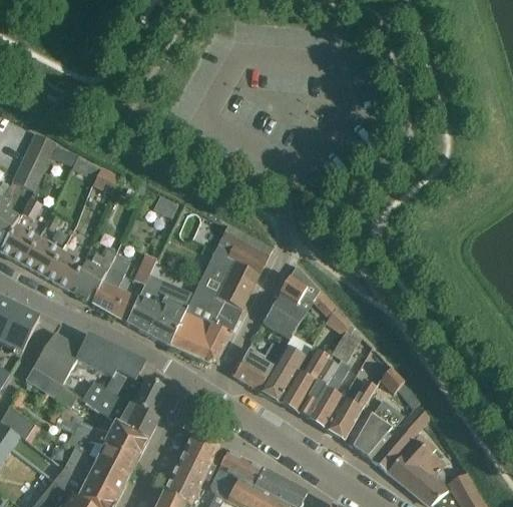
[(35,131),(30,141),(51,151),(56,141),(35,131)]
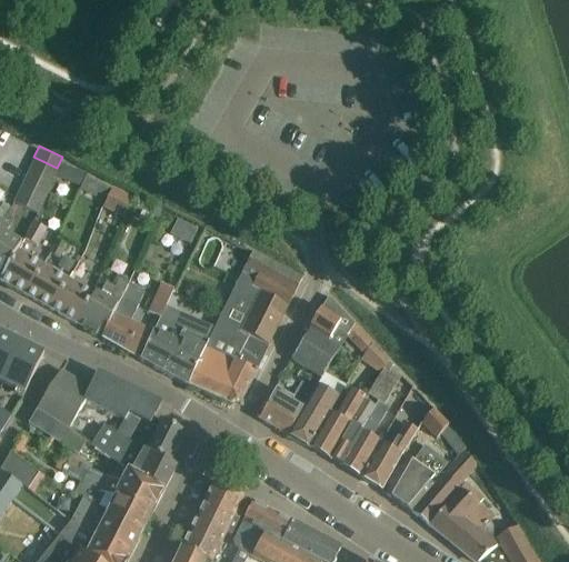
[(57,168),(33,157),(29,167),(52,178),(57,168)]
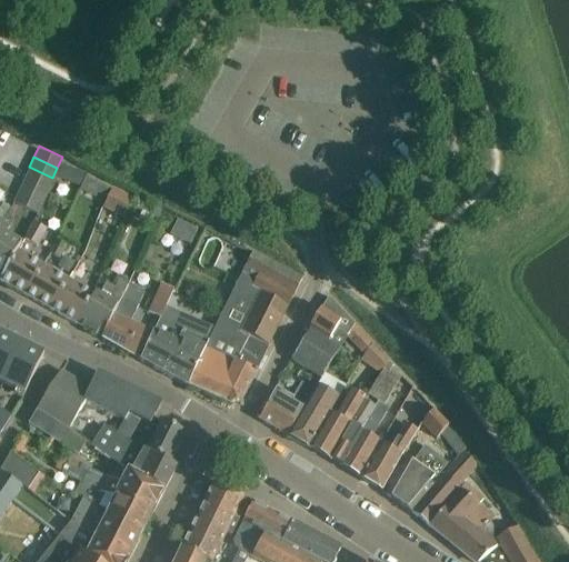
[(62,160),(58,172),(69,177),(75,164),(62,160)]
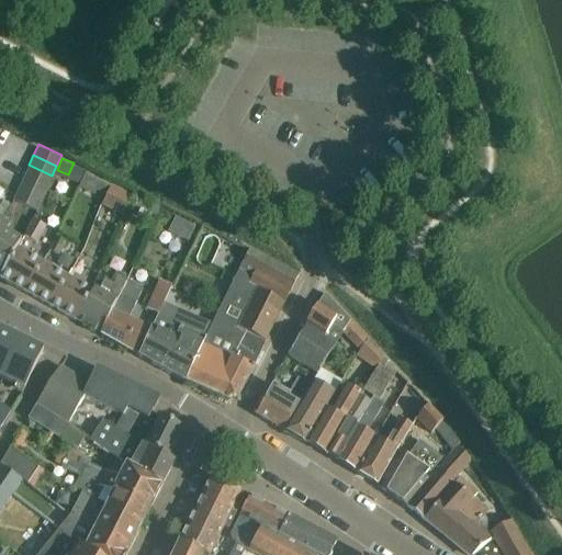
[(29,165),(23,176),(46,187),(52,176),(29,165)]
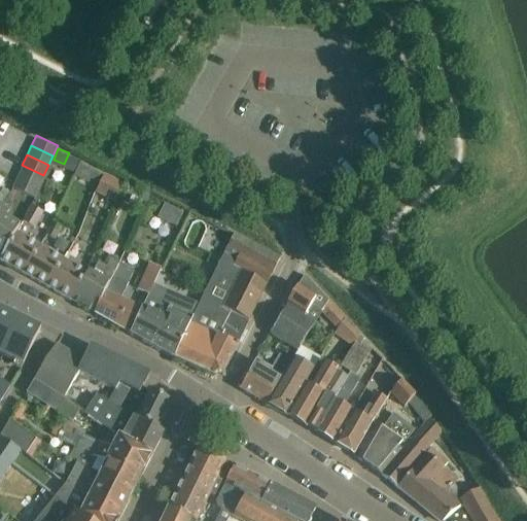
[(43,175),(22,165),(16,175),(38,185),(43,175)]
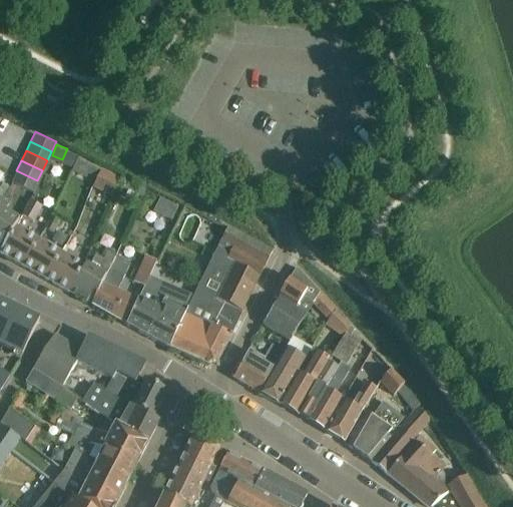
[(92,160),(88,168),(96,173),(101,164),(92,160)]
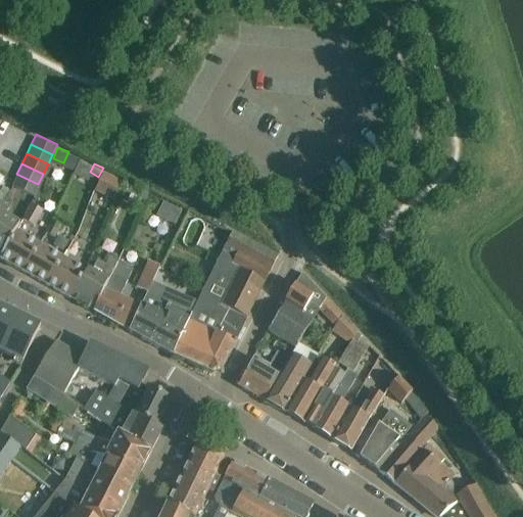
[(104,171),(96,186),(114,195),(123,181),(104,171)]
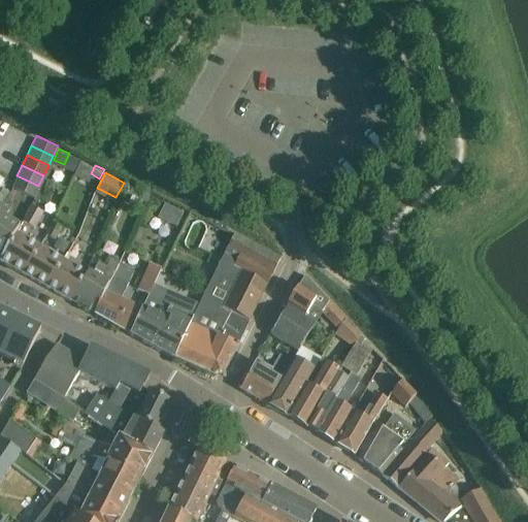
[(2,185),(0,189),(0,200),(2,201),(9,190),(2,185)]
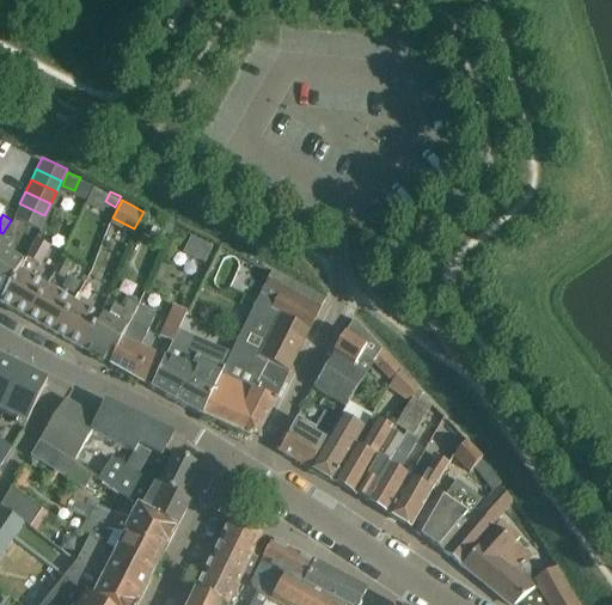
[(185,248),(188,249),(181,261),(197,270),(215,236),(196,226),(185,248)]
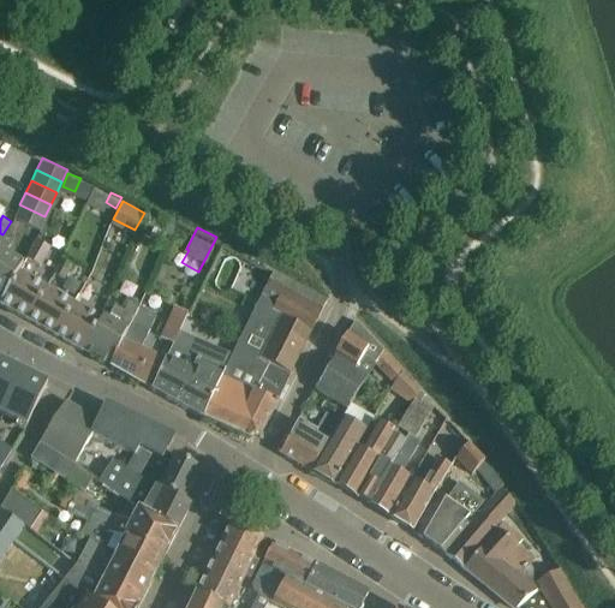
[(3,234),(0,238),(0,298),(18,267),(23,258),(5,248),(10,240),(3,234)]
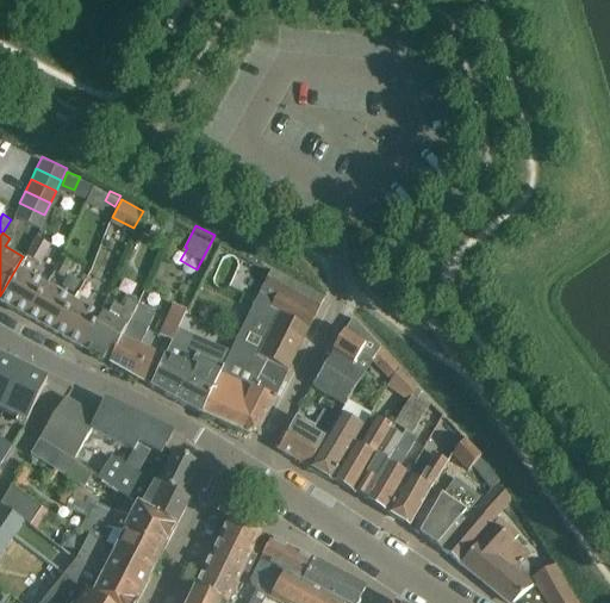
[(44,249),(50,241),(38,235),(36,234),(33,238),(31,243),(26,252),(27,253),(39,259),(44,249)]
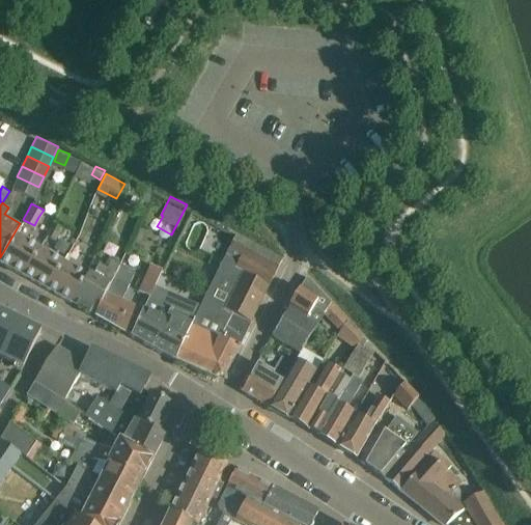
[(54,237),(61,225),(53,220),(46,232),(54,237)]
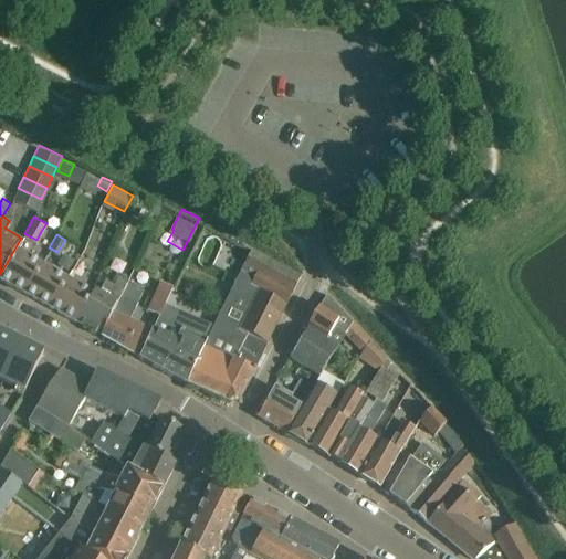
[(17,245),(0,274),(25,289),(42,260),(17,245)]
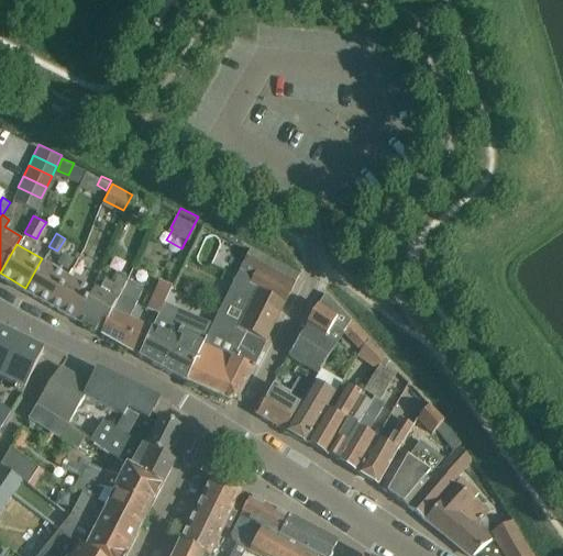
[(250,245),(242,259),(255,266),(269,274),(291,286),(299,271),(250,245)]
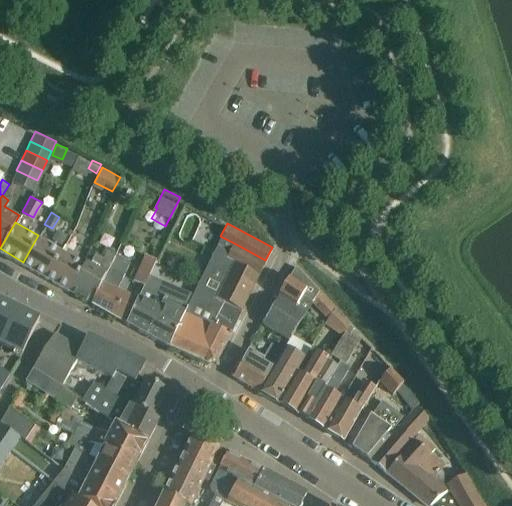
[(61,248),(38,235),(23,262),(46,275),(61,248)]
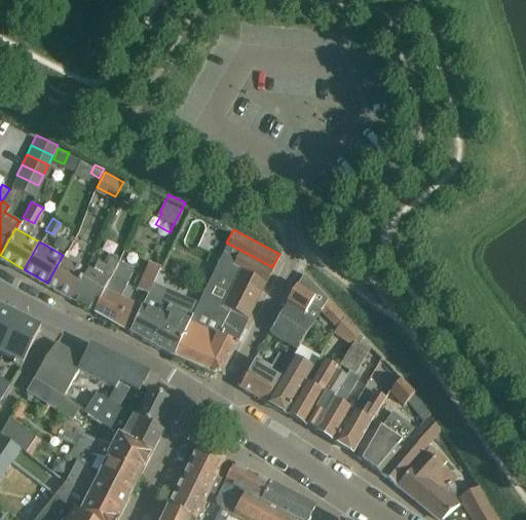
[(197,301),(174,354),(212,371),(223,367),(249,316),(221,302),(227,289),(233,277),(239,265),(232,262),(238,249),(226,243),(197,301)]
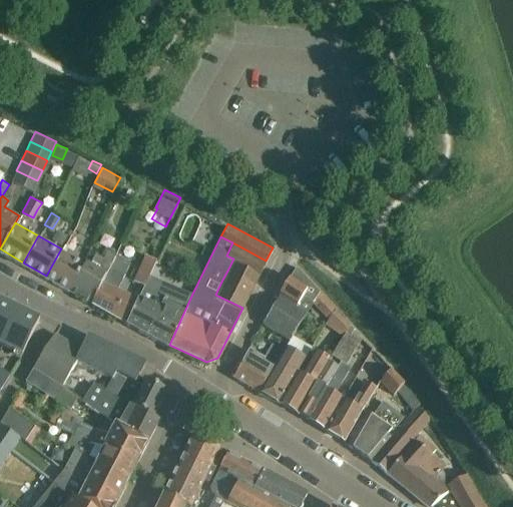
[(245,249),(232,242),(226,256),(233,259),(260,273),(261,271),(266,261),(245,249)]
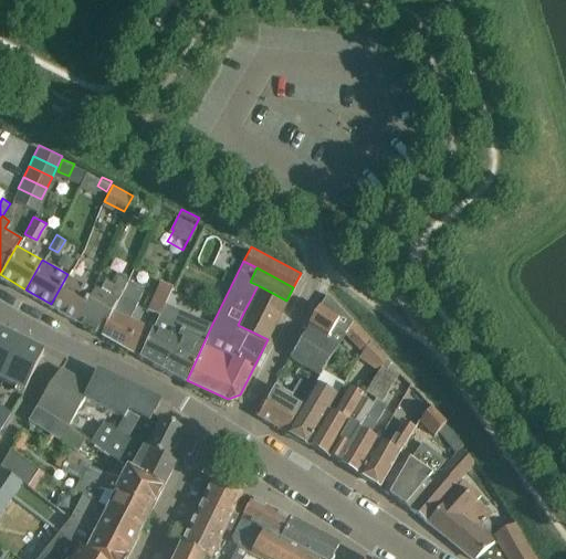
[(67,274),(51,304),(76,318),(93,288),(67,274)]
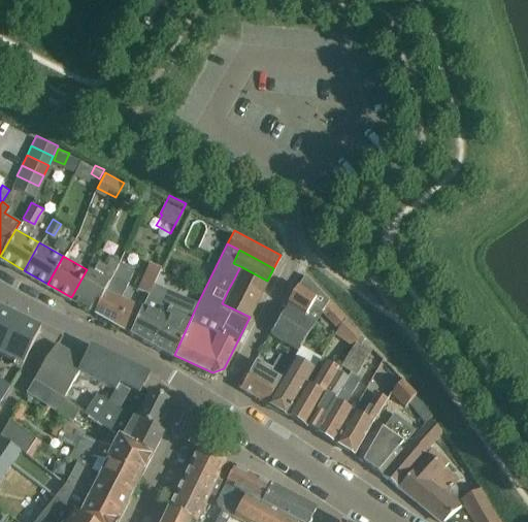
[(88,268),(87,269),(71,297),(95,311),(104,289),(119,260),(110,256),(106,263),(98,259),(92,270),(88,268)]
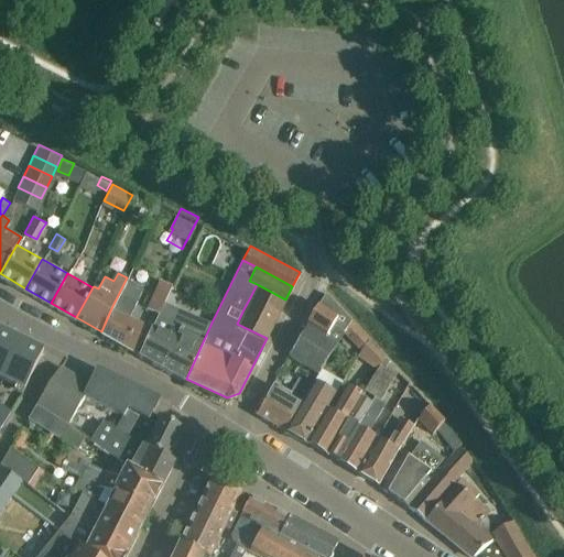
[(136,282),(127,277),(111,308),(101,331),(139,352),(151,327),(128,316),(142,285),(136,282)]
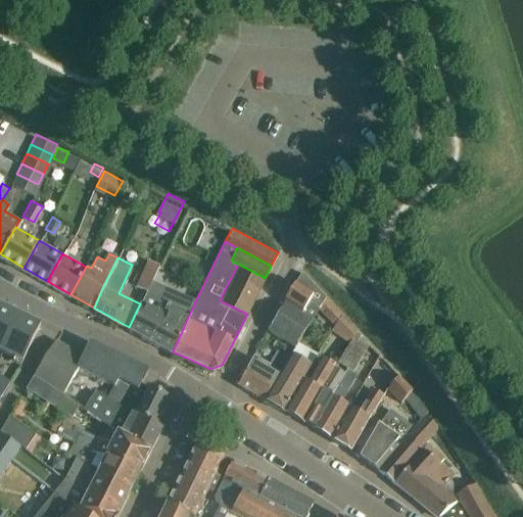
[(136,283),(147,288),(151,279),(159,263),(148,257),(136,283)]
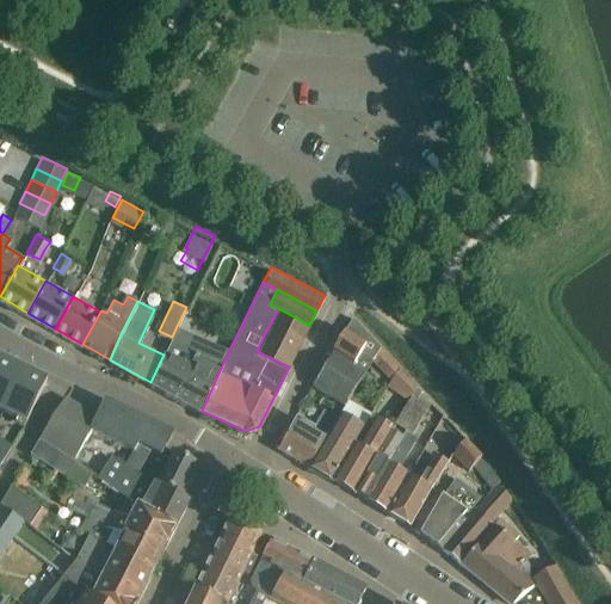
[(278,308),(271,322),(302,339),(309,325),(278,308)]
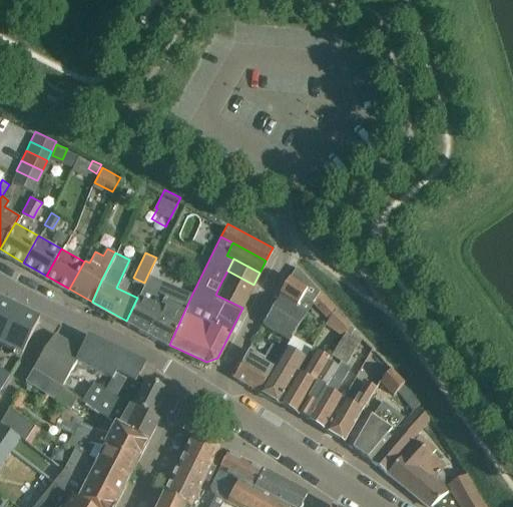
[(279,294),(278,295),(306,311),(313,300),(312,300),(319,289),(296,264),(292,270),(290,274),(279,293),(279,294)]
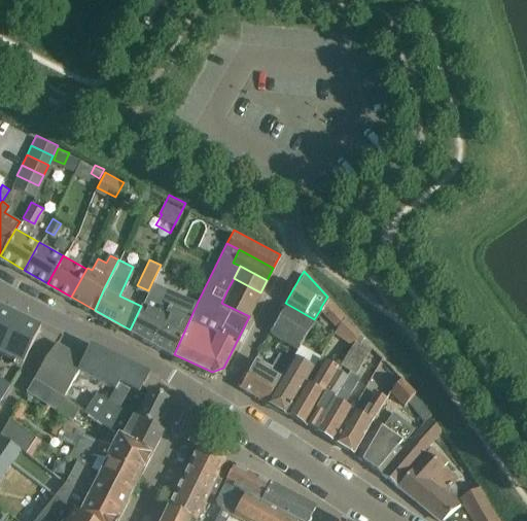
[(260,292),(234,278),(227,289),(254,304),(260,292)]
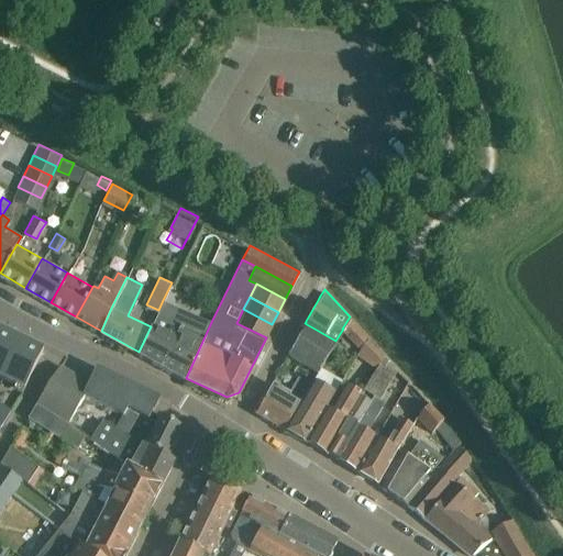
[(151,326),(139,352),(163,365),(186,378),(211,322),(163,300),(158,310),(151,326)]
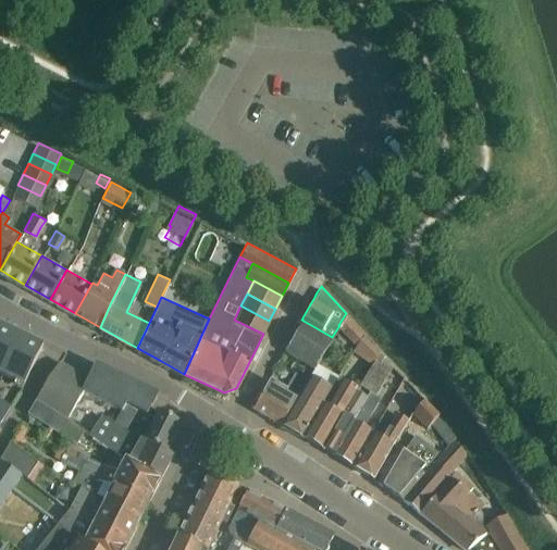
[(269,321),(240,305),(234,320),(263,334),(269,321)]
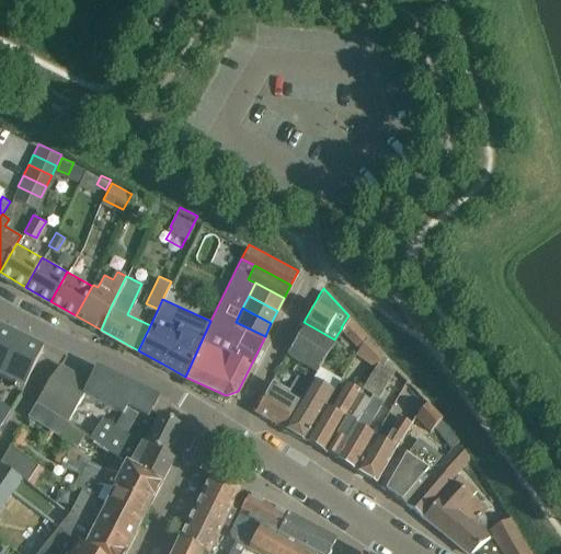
[(348,315),(341,327),(342,327),(359,346),(366,333),(348,315)]
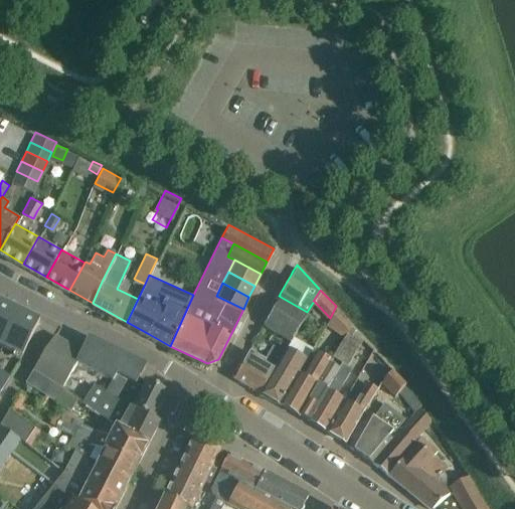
[(0,341),(2,342),(19,306),(0,296),(0,341)]
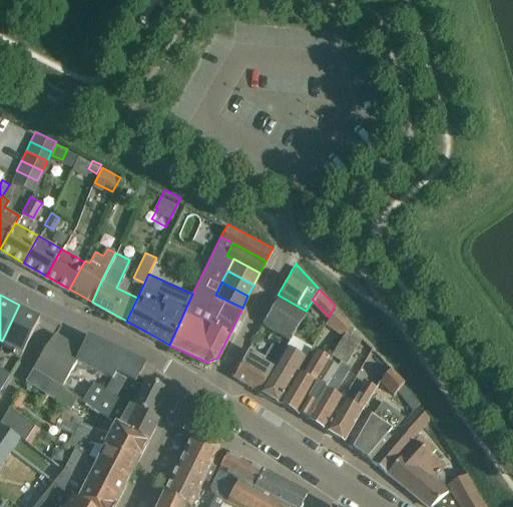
[(278,295),(262,322),(290,339),(293,334),(306,311),(278,295)]
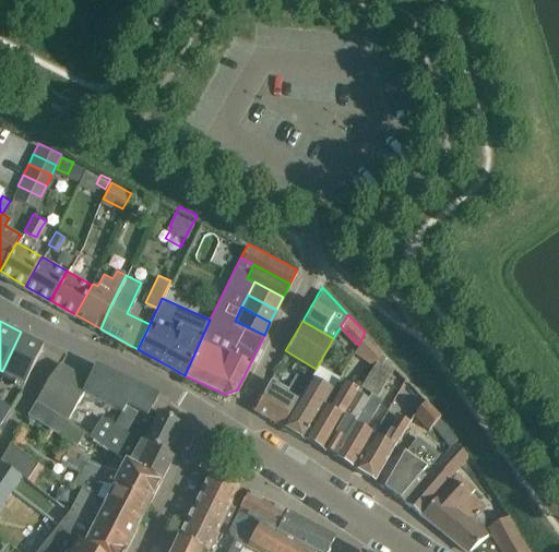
[(21,332),(2,371),(24,382),(43,343),(21,332)]
